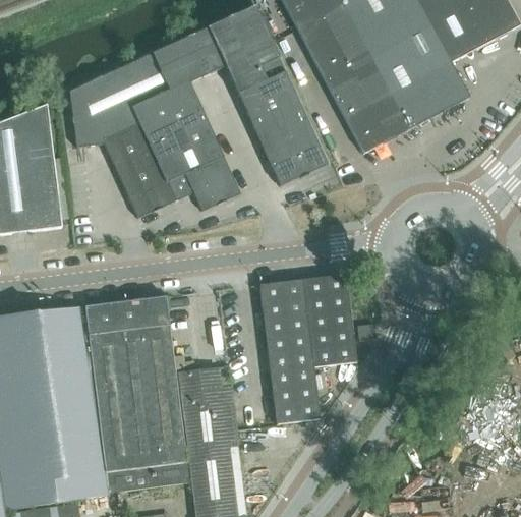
[(407,129),(338,0),(281,0),(363,153),(407,129)]
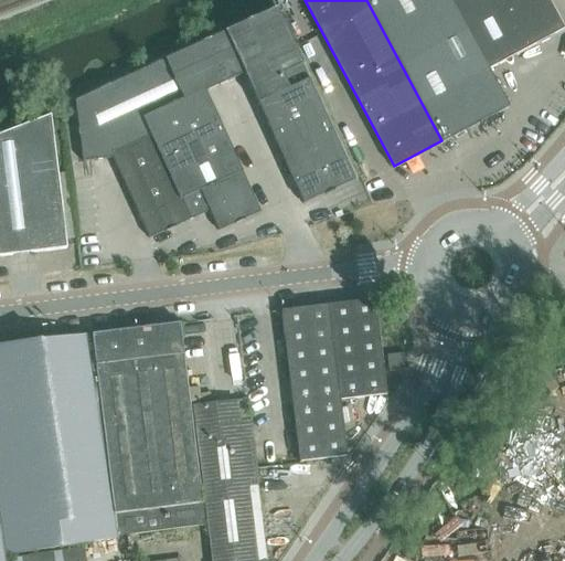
[(488,67),(451,0),(366,0),(441,140),(509,104),(488,67)]
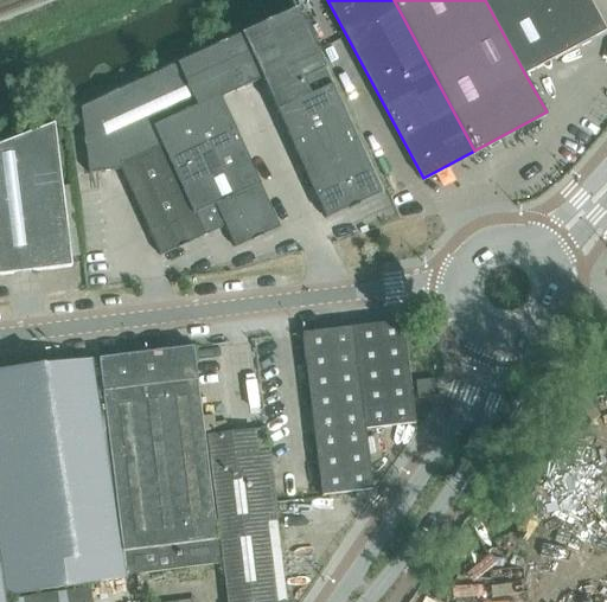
[(485,0),(524,72),(606,29),(590,0),(485,0)]
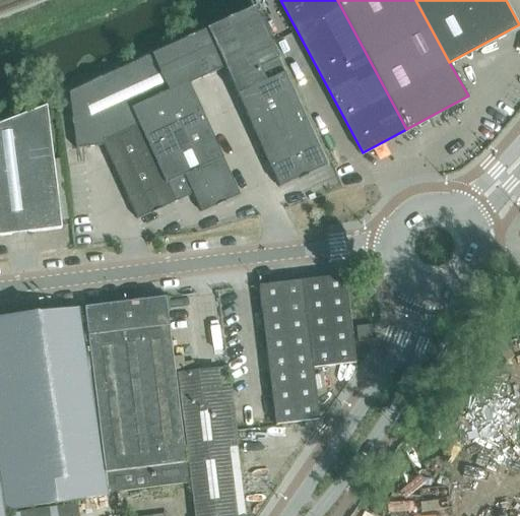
[(326,164),(254,5),(69,89),(76,145),(104,142),(137,216),(193,191),(201,209),(239,192),(188,81),(224,65),(279,185),(326,164)]
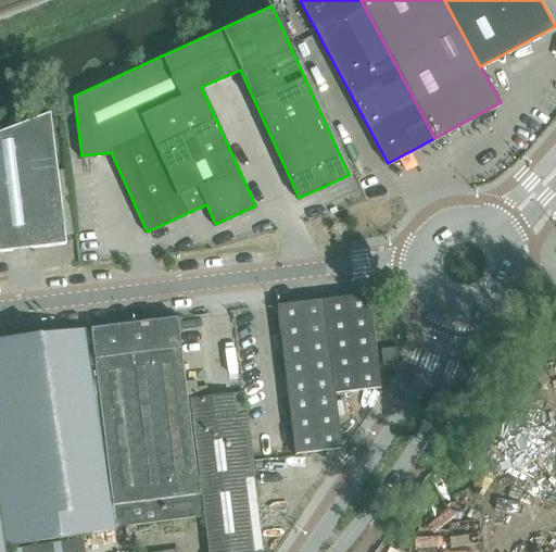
[(0,129),(0,249),(65,242),(49,111),(0,129)]
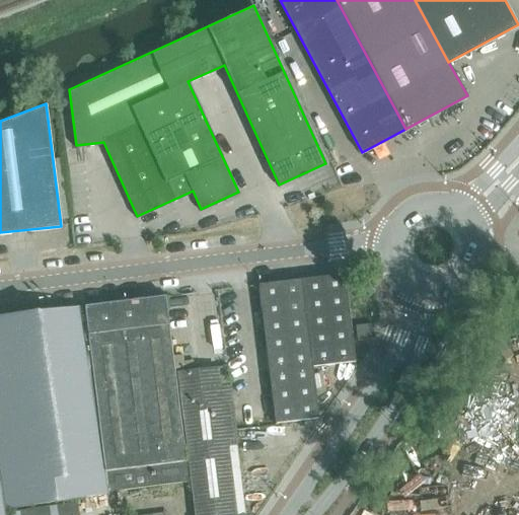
[(304,279),(304,278),(303,278),(303,279),(262,284),(261,283),(260,283),(276,421),(318,417),(313,364),(355,359),(344,272),(304,279)]
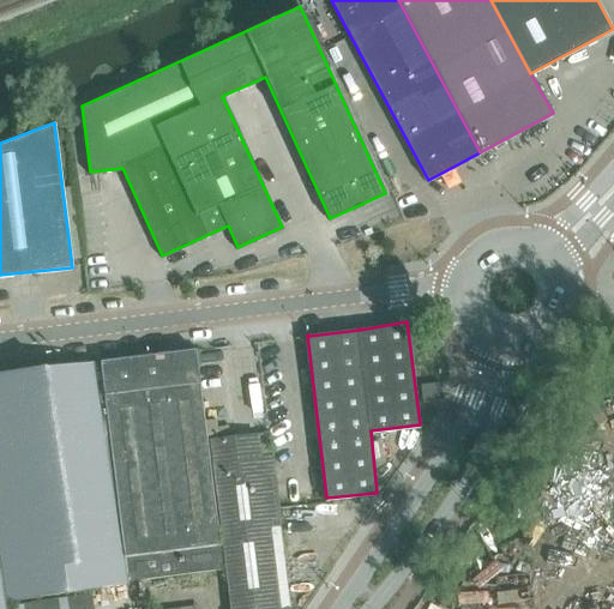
[(103,410),(130,578),(224,567),(198,347),(100,360),(107,410),(103,410)]
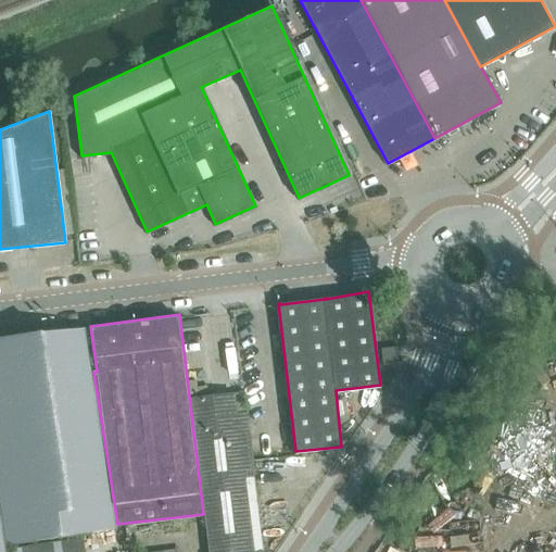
[(90,372),(84,327),(0,338),(0,505),(5,543),(117,526),(117,524),(93,372),(90,372)]
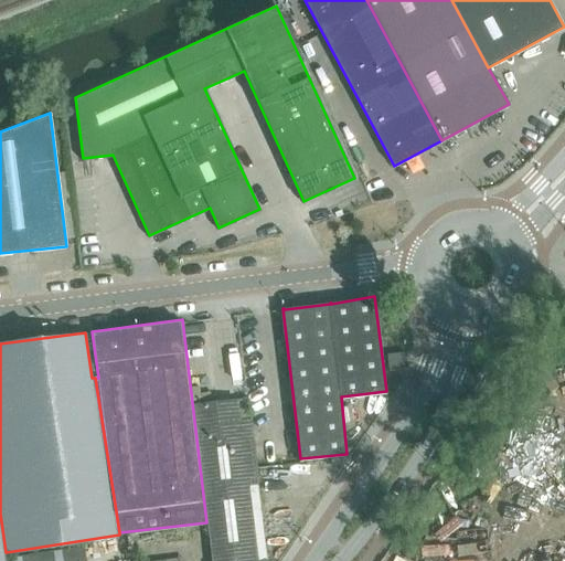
[(386,352),(388,369),(407,367),(405,350),(386,352)]
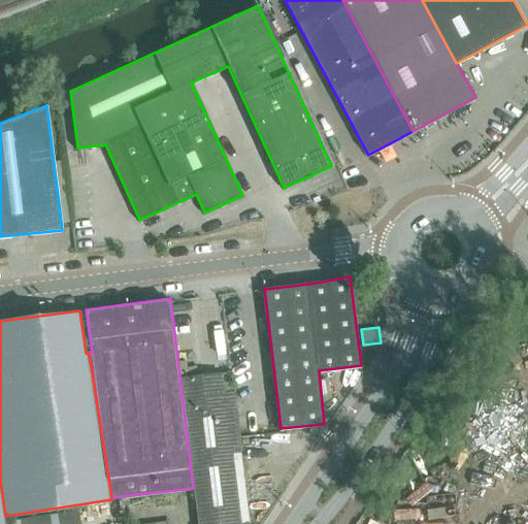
[(249,523),(233,390),(224,392),(221,371),(188,375),(184,377),(184,378),(198,523),(249,523)]
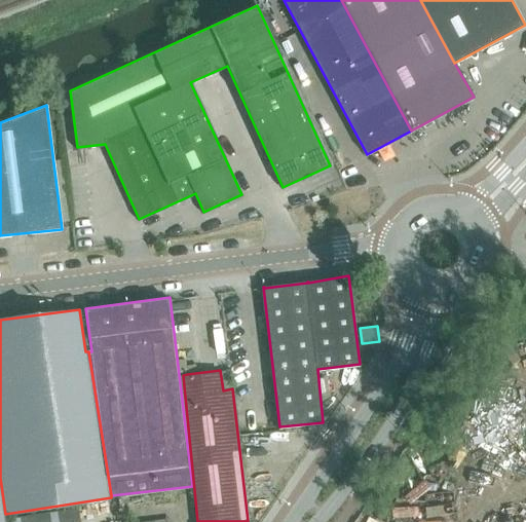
[(10,518),(10,521),(81,521),(80,507),(10,518)]
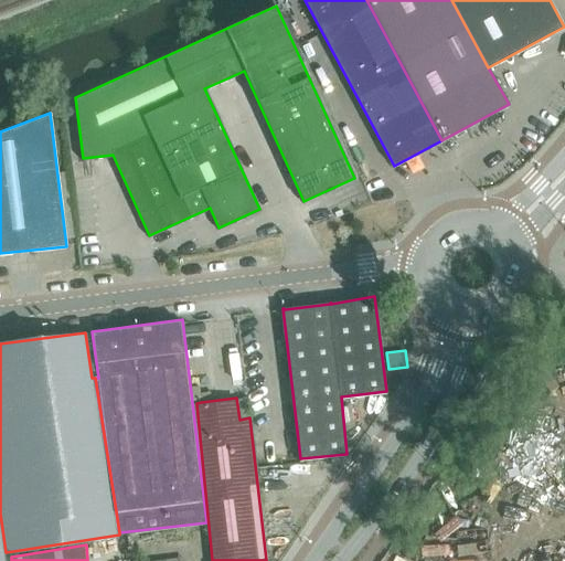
All buildings are outlined.
